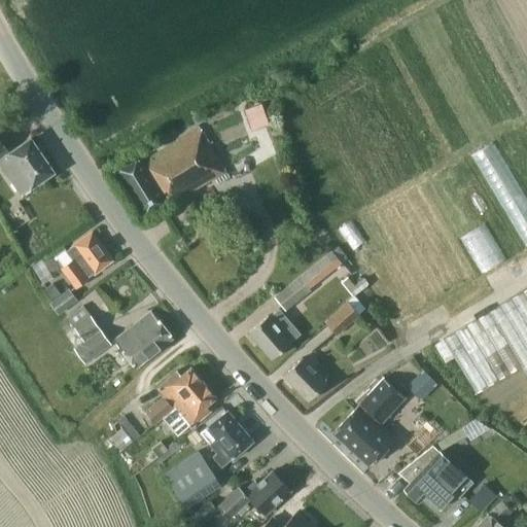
[(168,205),(224,170),(198,126),(170,141),(171,143),(142,161),(140,157),(114,173),(141,215),(166,201),(168,205)]
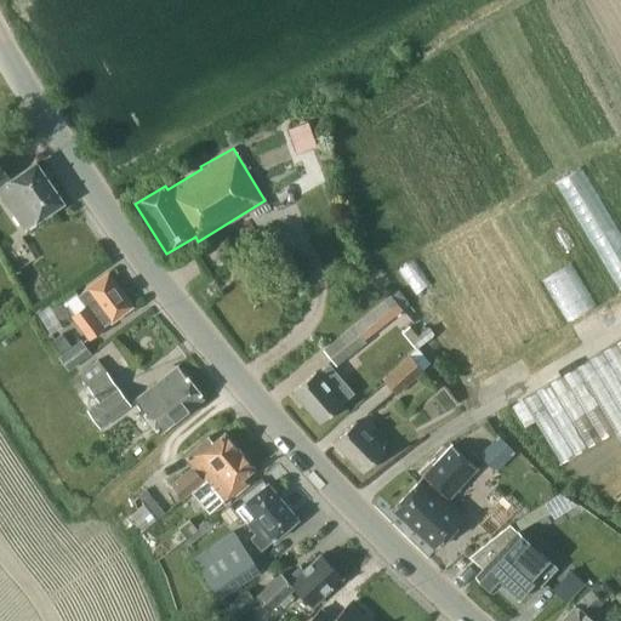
[(0,193),(24,229),(63,203),(35,163),(10,180),(0,164),(0,193)]
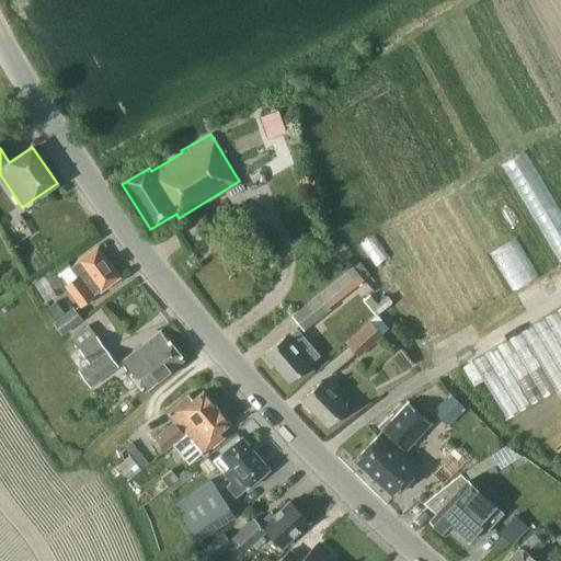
[(560,204),(530,149),(506,163),(560,259),(560,204)]
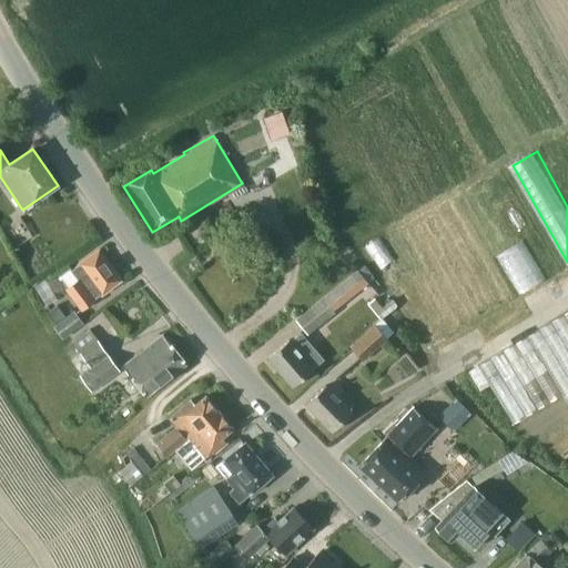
[(537,285),(559,274),(509,169),(486,180),(537,285)]
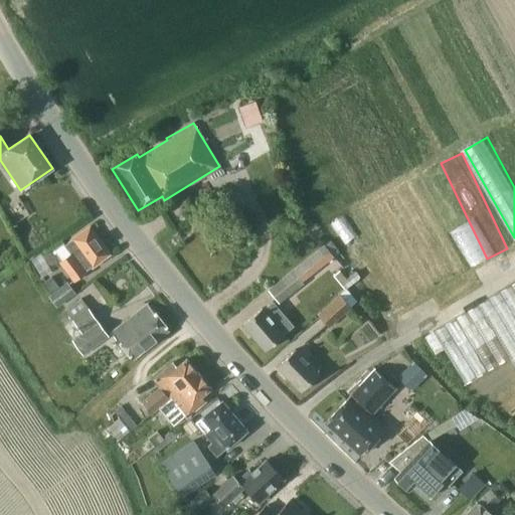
[(438,168),(414,179),(460,274),(484,262),(438,168)]
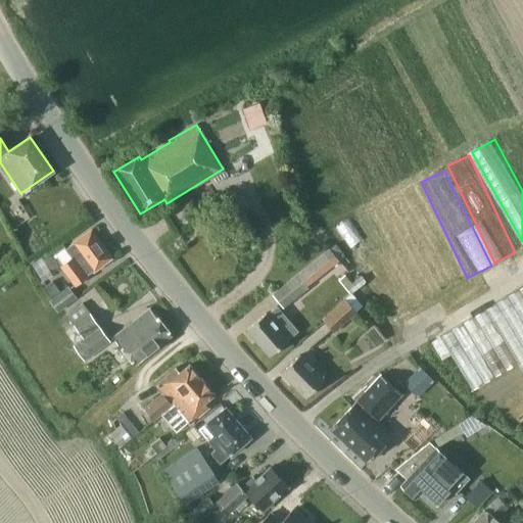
[(87,277),(111,257),(91,230),(65,248),(72,256),(61,264),(77,284),(87,277)]
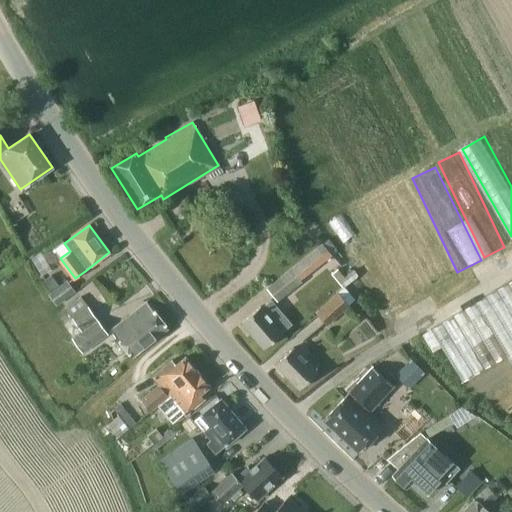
[(300,280),(331,255),(330,254),(336,249),(328,238),(322,244),(321,243),(266,289),(277,302),(301,282),(300,280)]
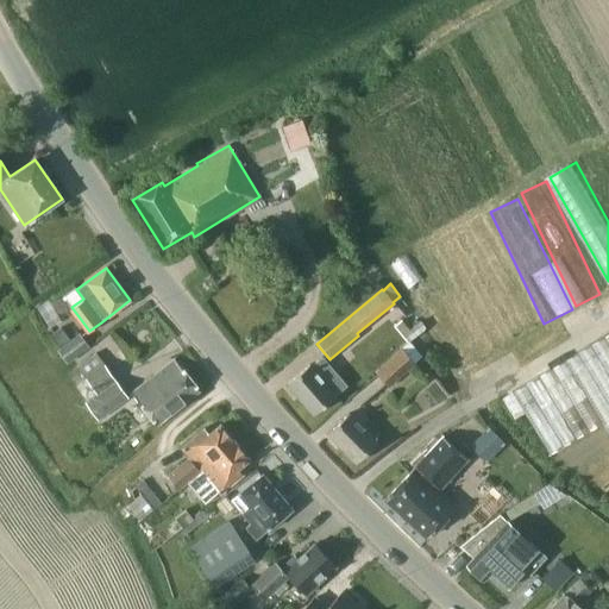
[(393,326),(405,340),(421,325),(419,322),(408,330),(401,320),(393,326)]
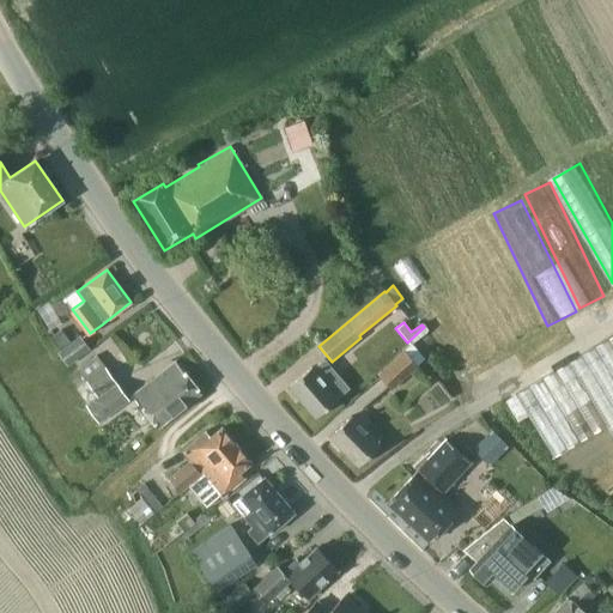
[(426,332),(424,327),(407,343),(408,345),(404,350),(404,351),(377,375),(390,389),(417,365),(417,364),(426,356),(413,343),(426,332)]
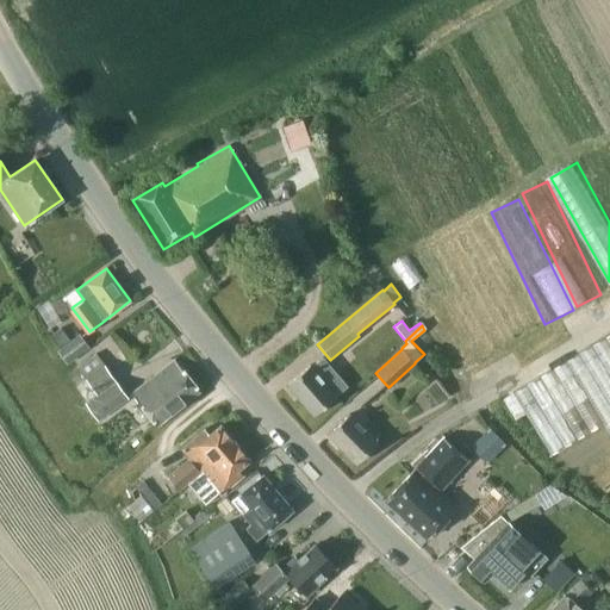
[(67,363),(88,348),(79,334),(69,341),(60,328),(49,336),(58,349),(57,350),(67,363)]
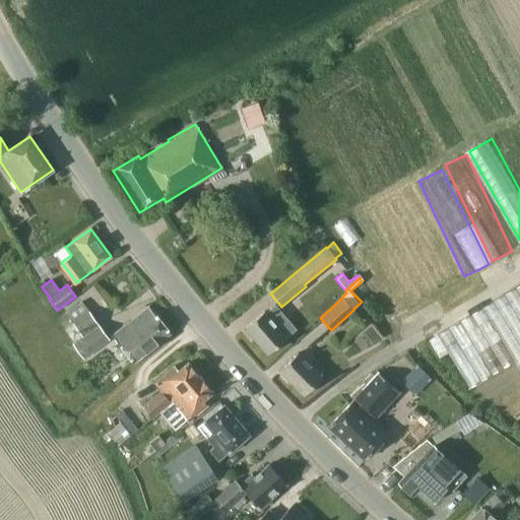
[(469,388),(513,362),(519,373),(519,283),(436,334),(469,388)]
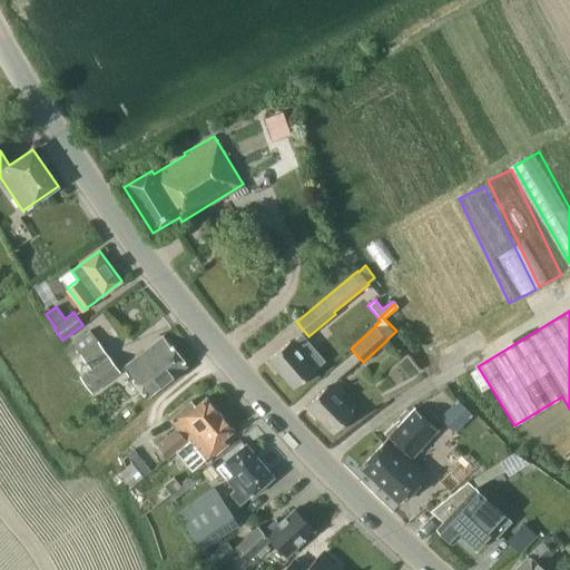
[(79,376),(91,393),(119,372),(89,330),(71,343),(89,369),(79,376)]
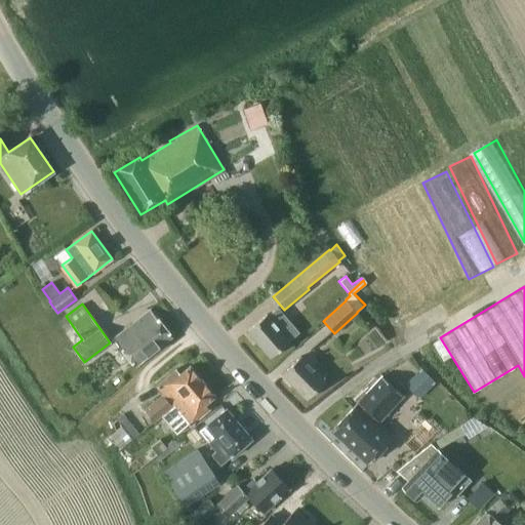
[(270,357),(289,340),(299,332),(278,307),(268,315),(267,314),(247,330),(270,357)]
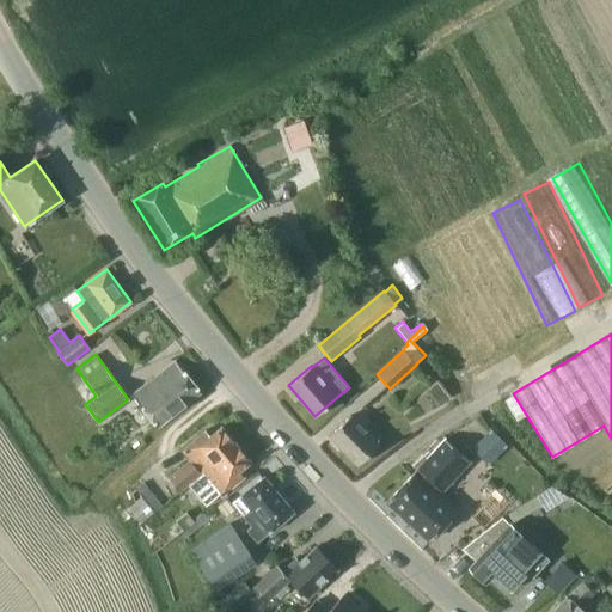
[(157,426),(200,391),(176,360),(132,395),(157,426)]
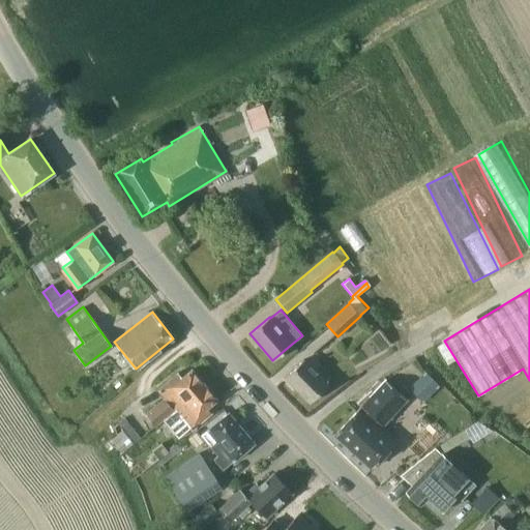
[(310,403),(328,385),(303,359),(285,378),(310,403)]
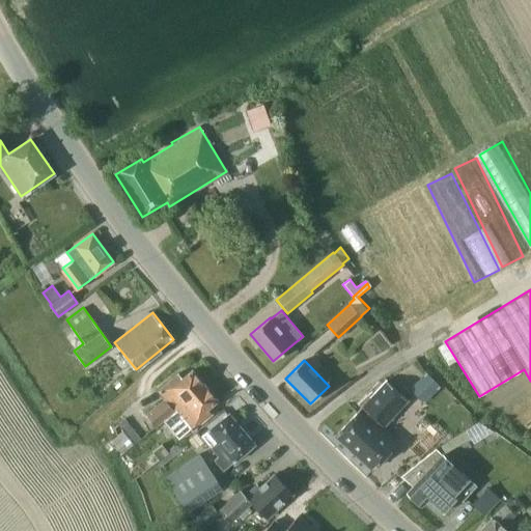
[(156,425),(162,420),(204,385),(192,369),(182,378),(177,373),(158,390),(165,398),(146,414),(156,425)]
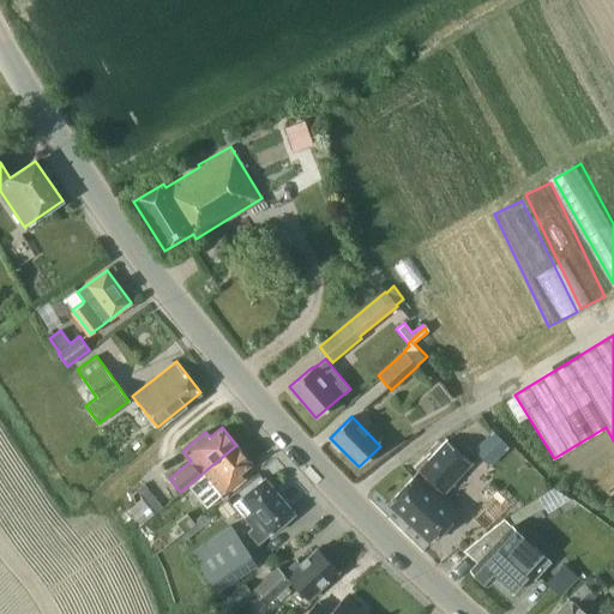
[(509,447),(492,432),(477,446),(494,462),(509,447)]
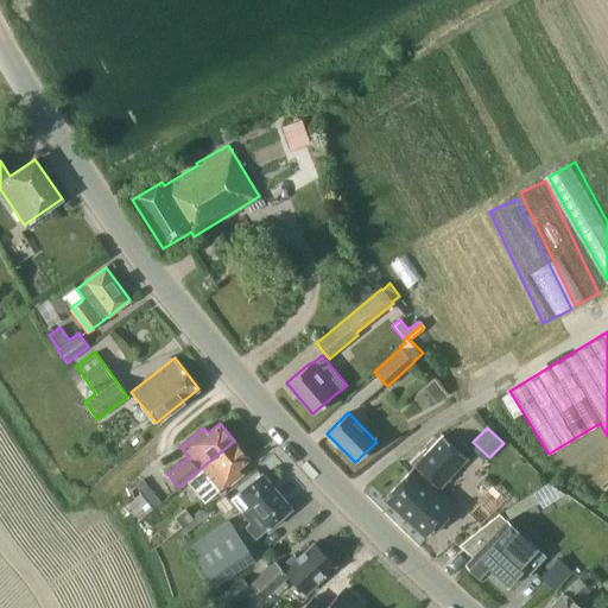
[(436,489),(463,461),(442,438),(385,498),(425,536),(453,506),(436,489)]
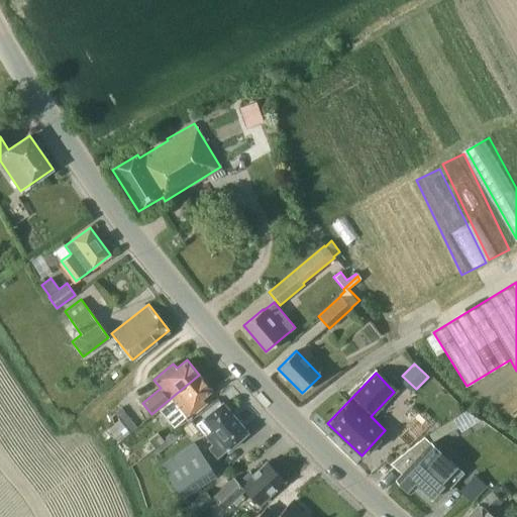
[(205,402),(201,398),(211,390),(199,375),(158,409),(173,427),(185,417),(186,418),(205,402)]
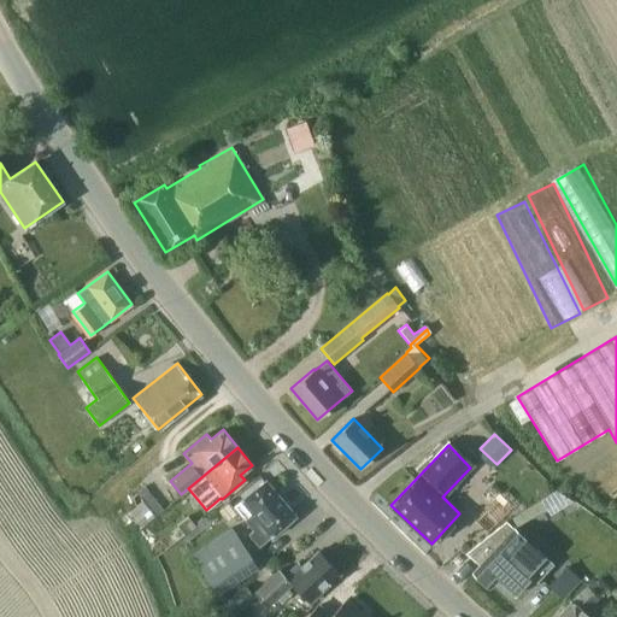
[(272,535),(295,516),(265,481),(234,506),(253,530),(248,534),(258,546),(271,536),(272,535)]
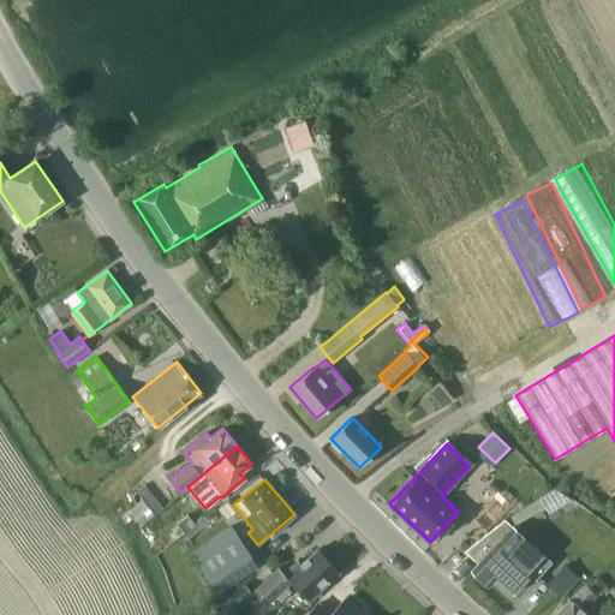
[(151,495),(143,485),(121,503),(139,525),(161,508),(157,503),(161,501),(155,494),(151,495)]
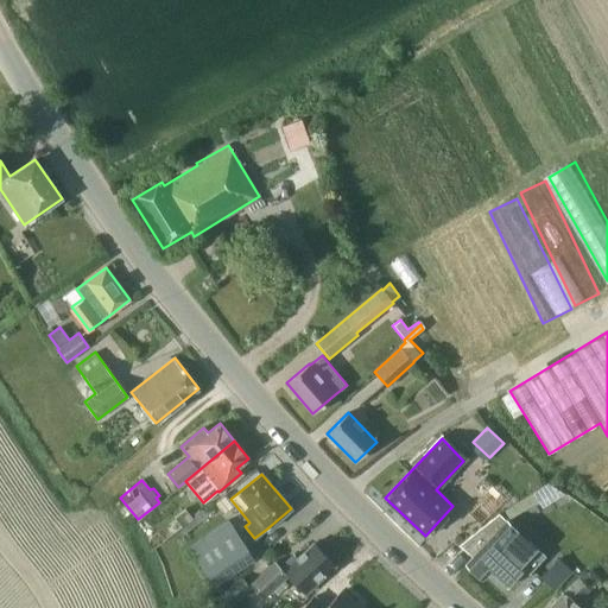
[(508,518),(538,502),(534,494),(504,510),(508,518)]
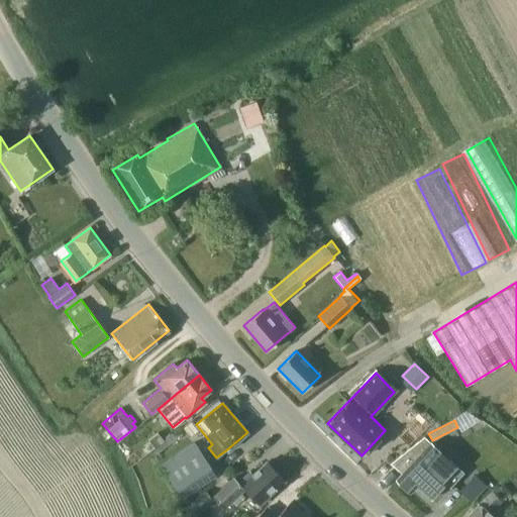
[(154,449),(164,441),(157,433),(147,440),(154,449)]
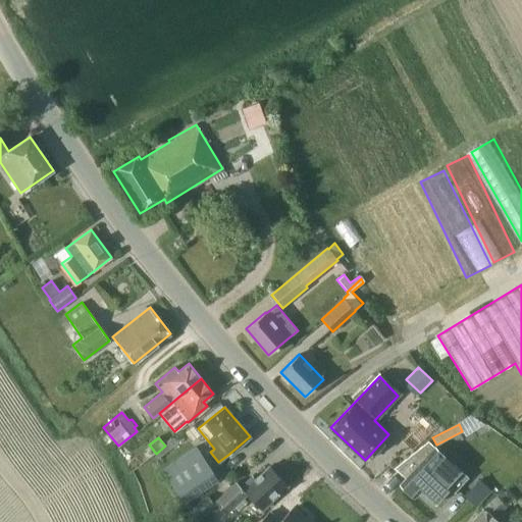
[(454,492),(468,477),(428,440),(394,468),(405,478),(400,484),(413,498),(420,490),(434,504),(449,488),(454,492)]
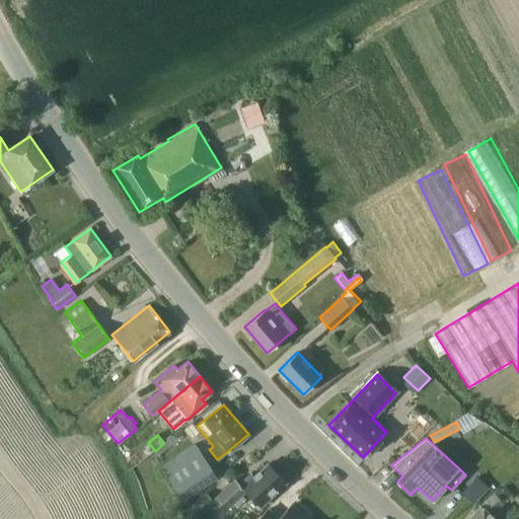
[(195,444),(161,466),(183,499),(216,477),(195,444)]
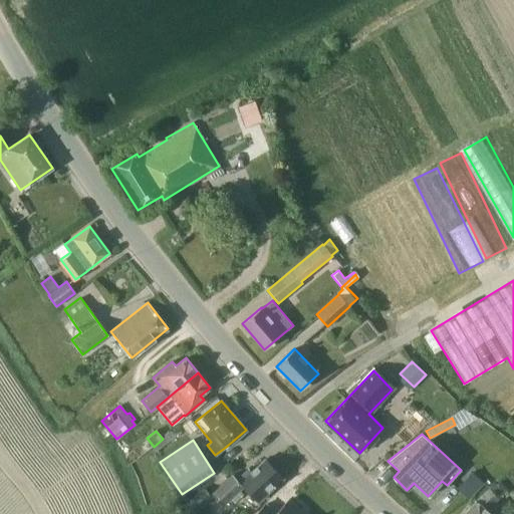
[(232,475),(214,492),(208,485),(188,504),(194,511),(212,494),(222,506),(243,487),(257,502),(283,478),(265,459),(251,472),(248,469),(237,479),(232,475)]
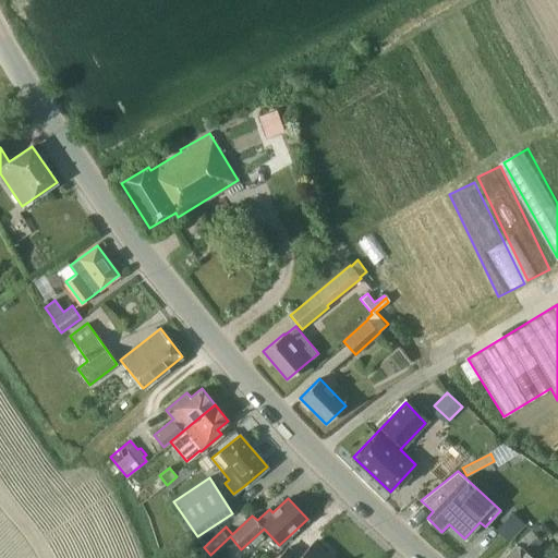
[(500,529),(516,542),(532,524),(518,510),(500,529)]
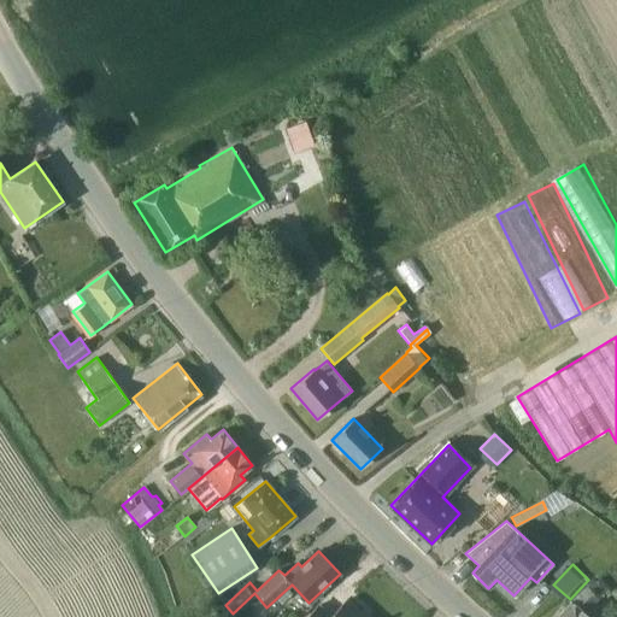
[(587,616),(582,612),(595,599),(609,591),(598,576),(586,586),(587,587),(569,603),(557,616),(587,616)]
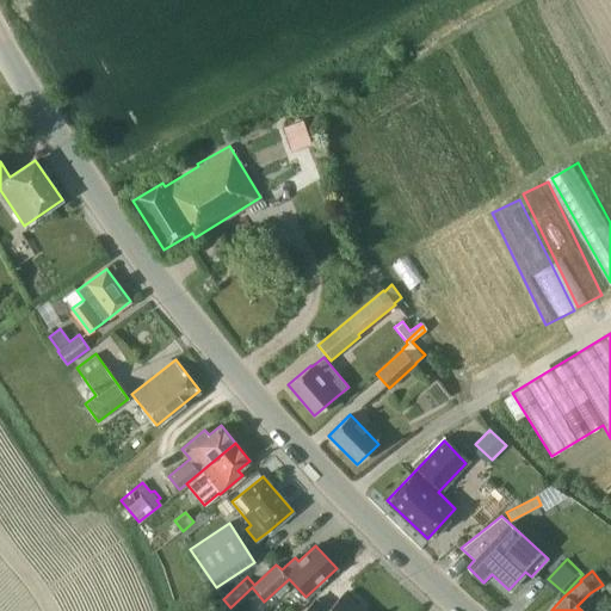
[(360,610),(343,594),(327,610),(315,599),(303,610),(360,610)]
